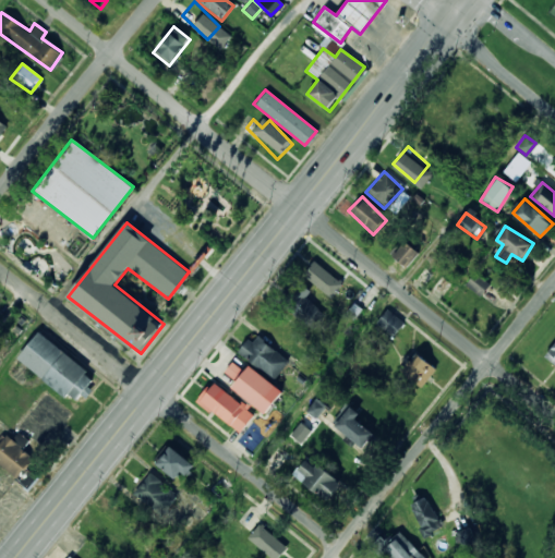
[(81,244),(71,238),(63,247),(73,254),(81,244)]
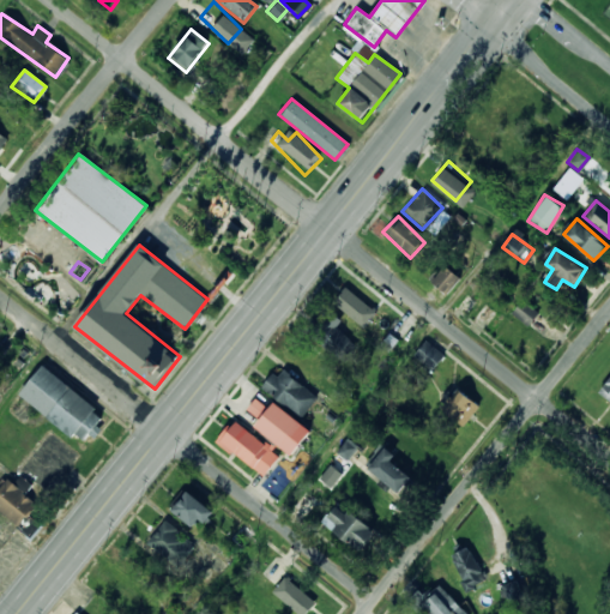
[(442,294),(457,278),(442,265),(428,281),(442,294)]
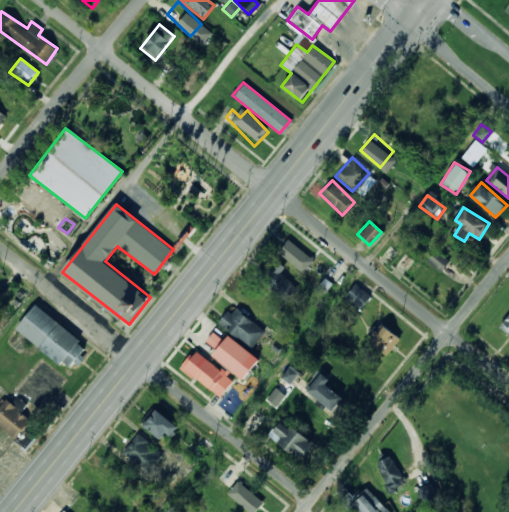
[(317,258),(287,239),(274,259),(304,278),(317,258)]
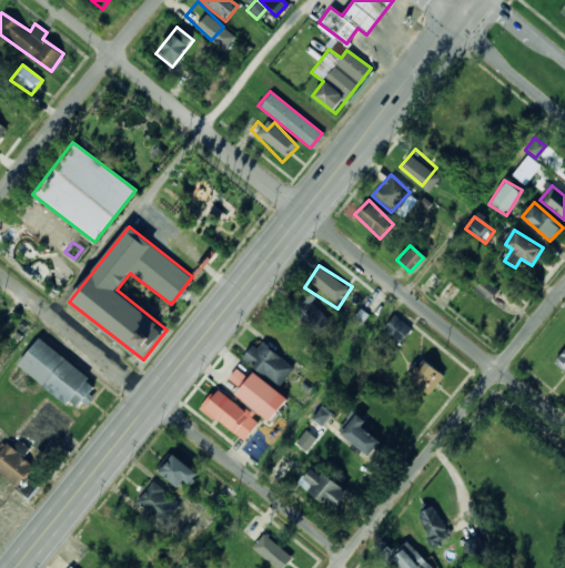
[(487,301),(496,290),(482,279),(473,290),(487,301)]
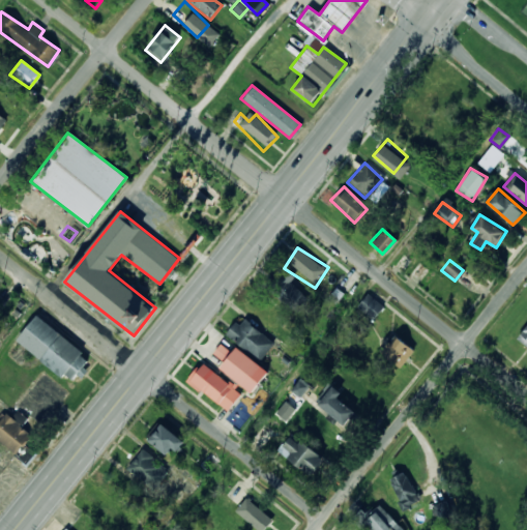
[(267,283),(292,315),(308,302),(283,270),(267,283)]
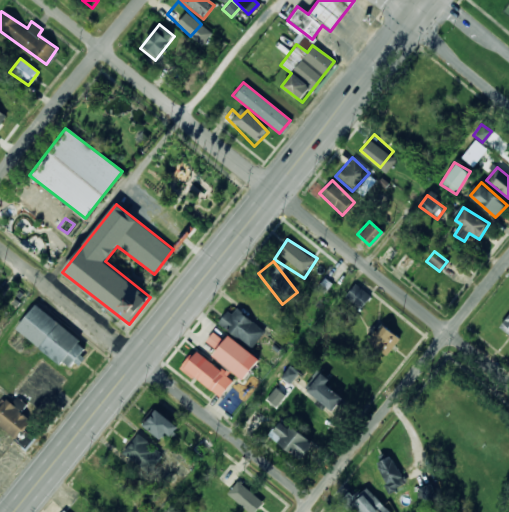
[(346,278),(336,268),(324,281),(334,290),(346,278)]
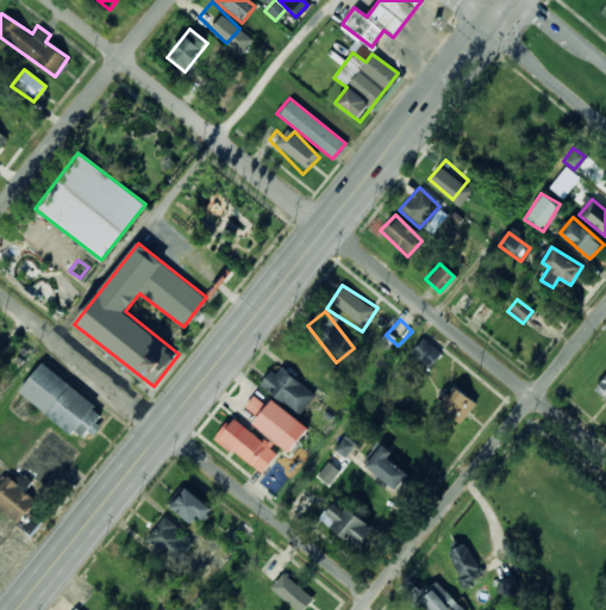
[(439,353),(422,338),(408,354),(426,369),(439,353)]
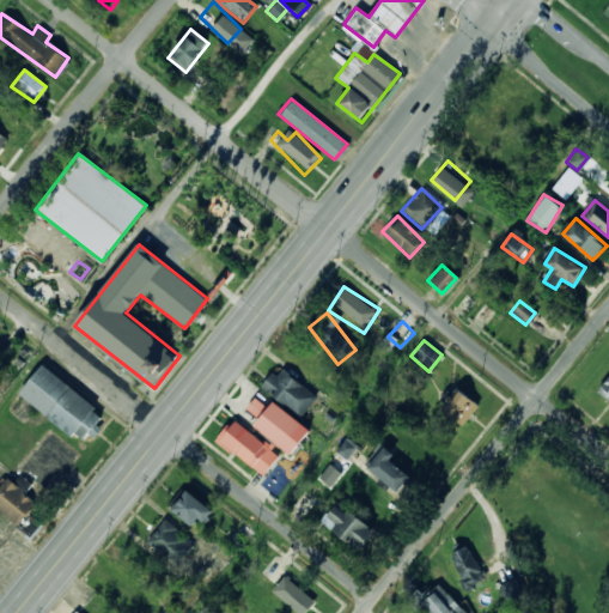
[(41,364),(17,394),(80,444),(104,414),(41,364)]
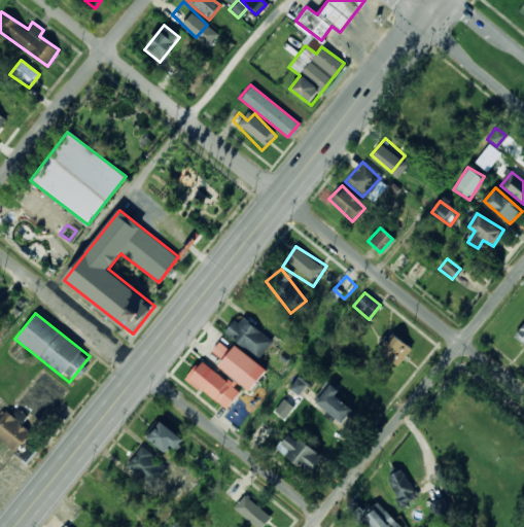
[(257,358),(271,341),(237,315),(223,331),(257,358)]
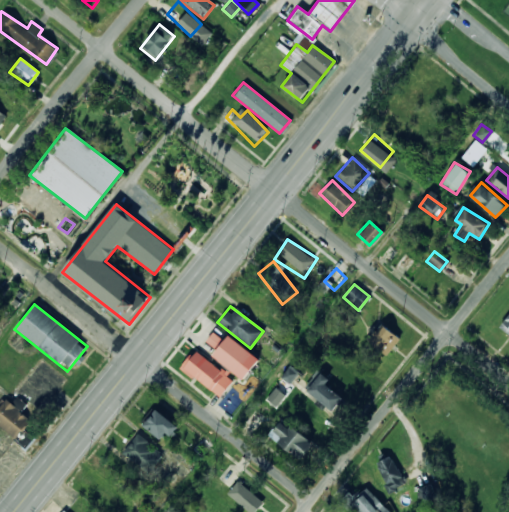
[(508,333),(508,310),(498,327),(508,333)]
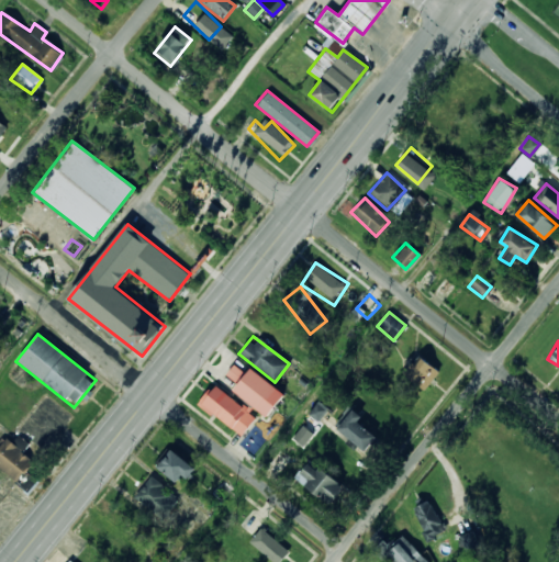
[(423,381),(427,384),(438,371),(417,352),(402,371),(420,385),(423,381)]
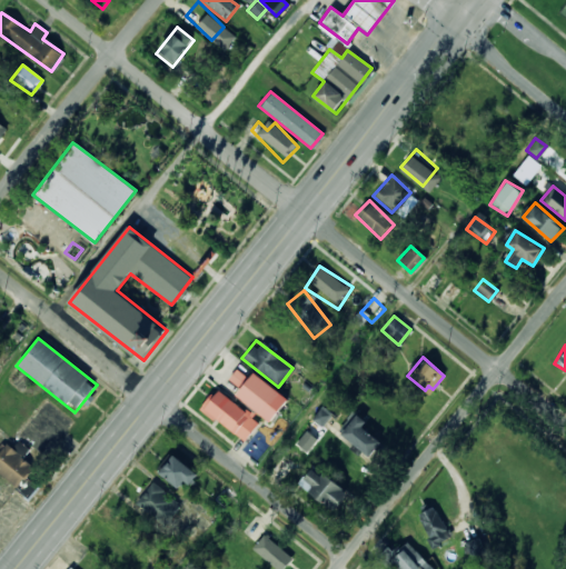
[(252,371),(248,377),(236,367),(224,383),(272,420),(288,398),(252,371)]
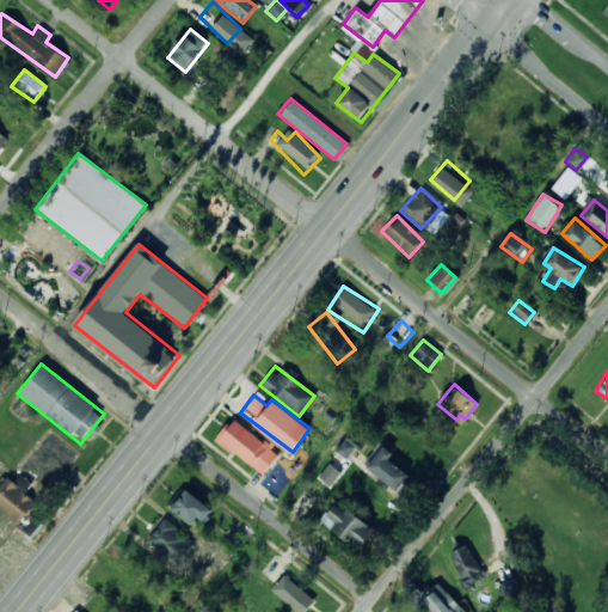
[(216,435),(257,477),(276,458),(234,417),(216,435)]
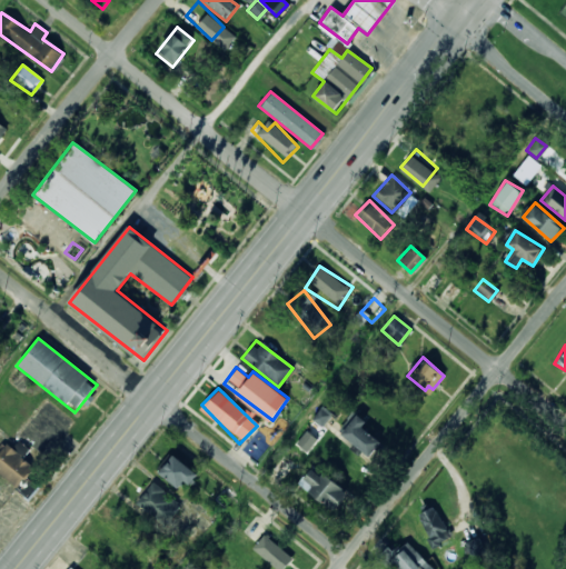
[(330,413),(320,406),(309,419),(319,427),(330,413)]
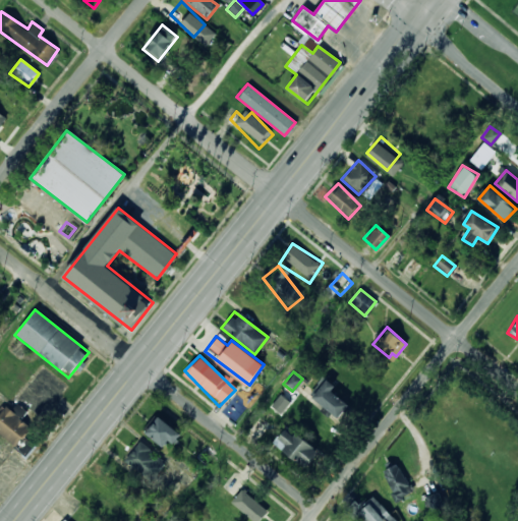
[(350,402),(324,383),(312,397),(339,417),(350,402)]
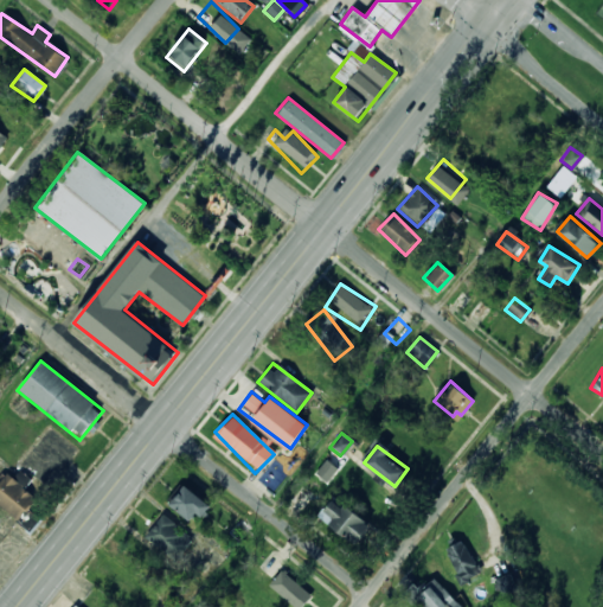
[(0,506),(15,522),(37,500),(8,473),(0,481),(0,506)]
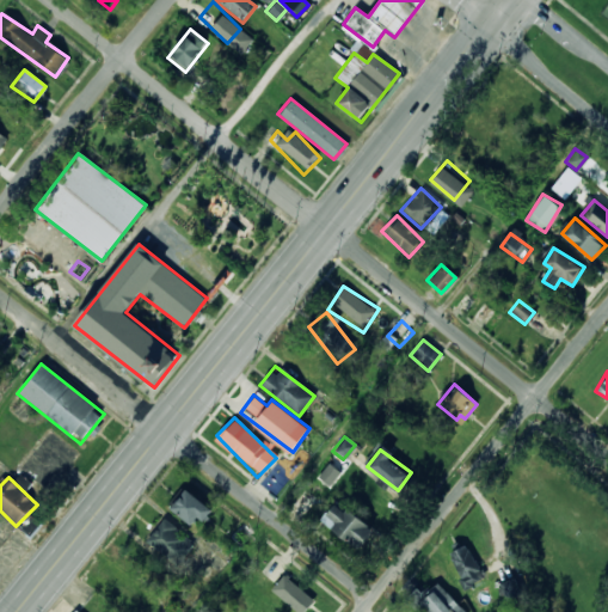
[(196,516),(201,520),(210,510),(184,488),(167,508),(189,525),(196,516)]
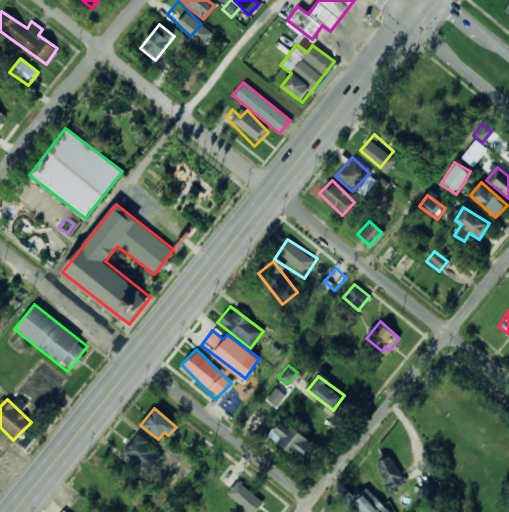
[(299,459),(311,442),(278,419),(266,436),(299,459)]
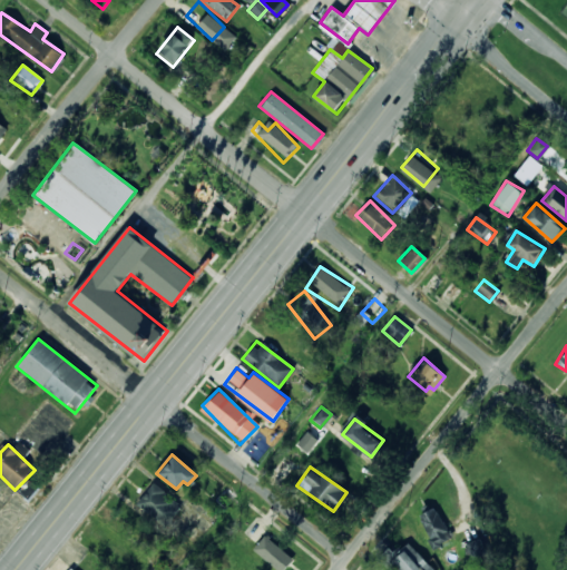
[(135,502),(163,524),(177,507),(163,495),(165,493),(150,481),(135,502)]
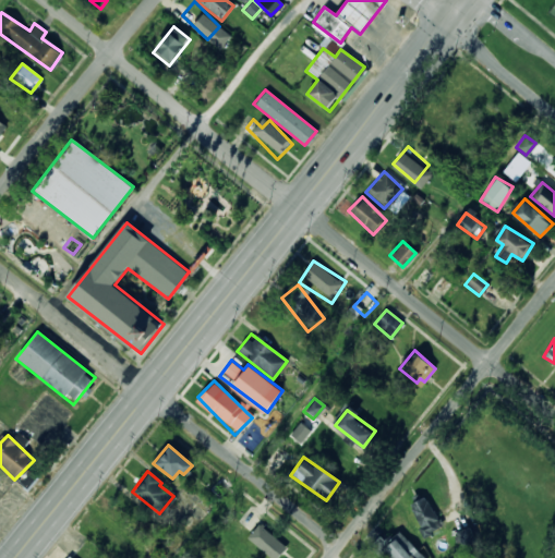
[(438,529),(424,496),(408,504),(422,535),(438,529)]
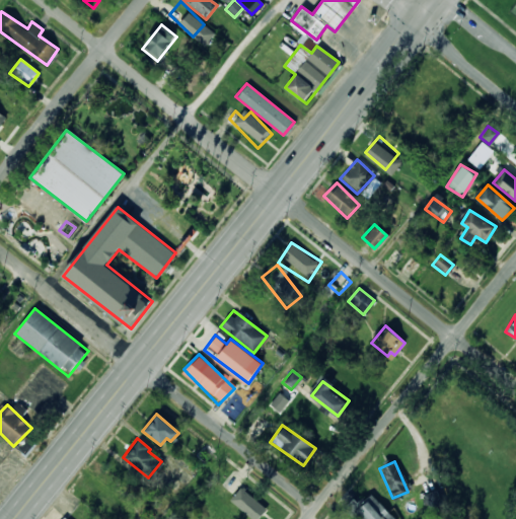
[(250,518),(254,518),(265,509),(238,487),(228,500),(250,518)]
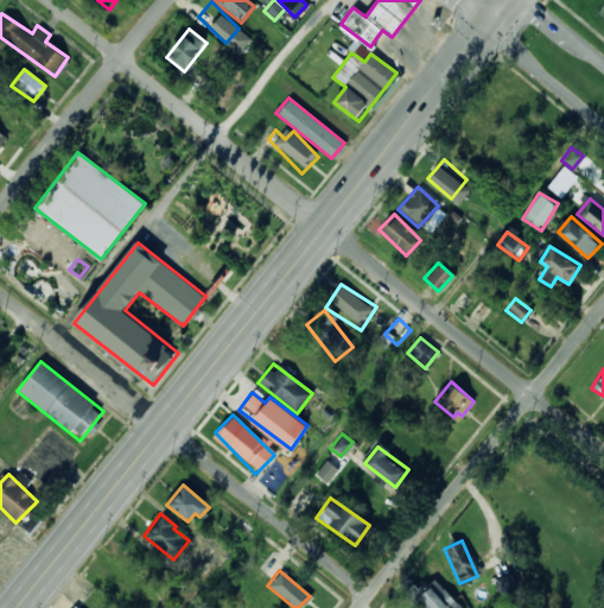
[(515,590),(508,572),(490,581),(497,597),(515,590)]
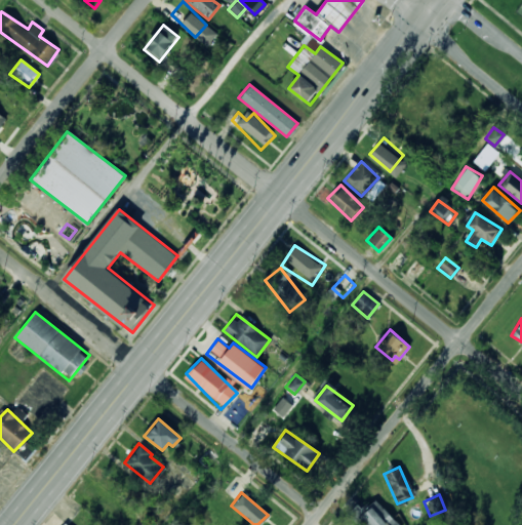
[(393,521),(371,496),(353,512),(364,524),(391,524),(390,524),(393,521)]
